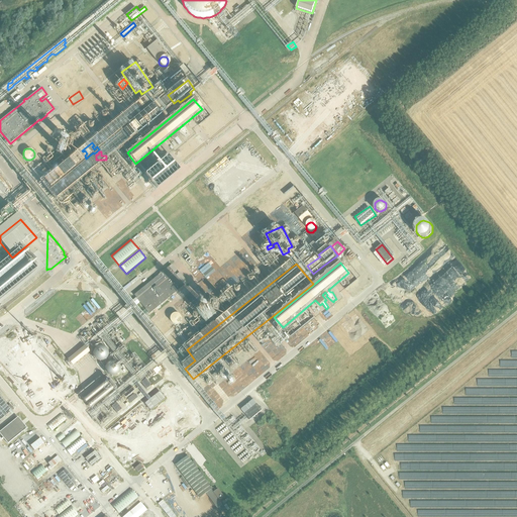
[(149,314),(157,308),(188,283),(180,273),(176,276),(174,273),(177,271),(172,265),(134,295),(149,314)]
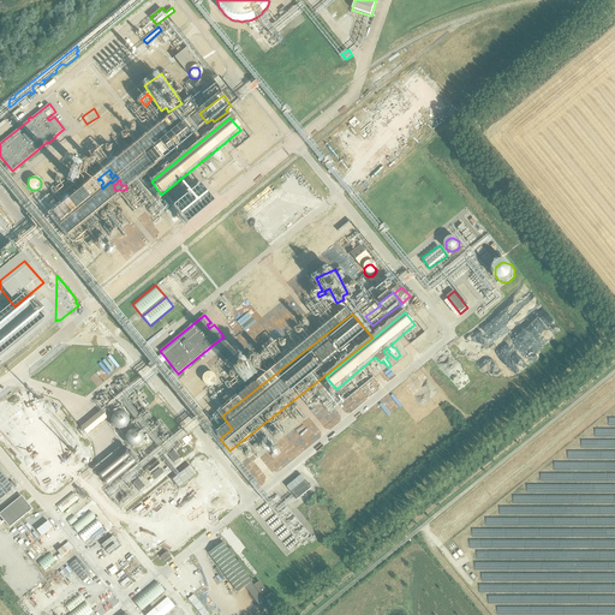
[(411,344),(405,347),(410,356),(417,351),(411,344)]
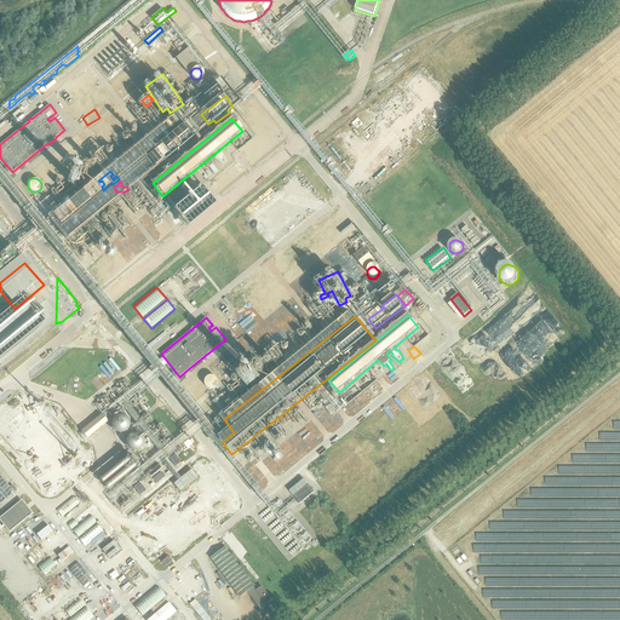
[(217,384),(217,383),(217,382),(216,380),(214,379),(212,377),(211,377),(208,377),(207,377),(205,378),(205,379),(204,380),(204,382),(204,383),(204,384),(204,385),(204,386),(205,388),(206,389),(207,390),(210,390),(212,390),(213,389),(214,388),(216,386),(217,384)]
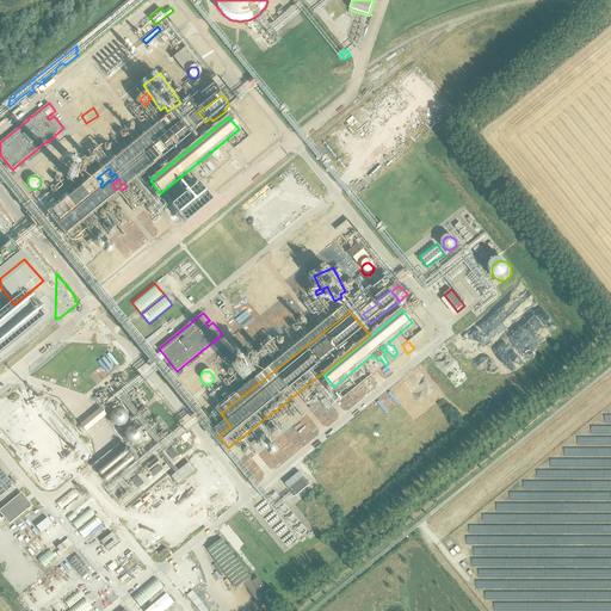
[(204,396),(198,402),(208,413),(214,407),(204,396)]
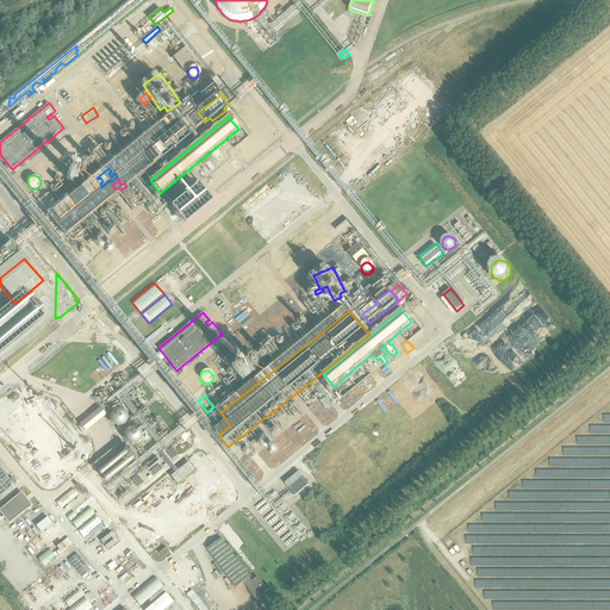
[(126,418),(126,416),(126,415),(125,412),(125,411),(124,410),(123,409),(120,408),(119,408),(117,406),(116,408),(113,408),(112,409),(111,410),(110,411),(109,412),(107,415),(107,416),(107,418),(109,419),(110,422),(111,423),(112,423),(113,424),(116,425),(117,425),(118,425),(120,424),(122,424),(124,423),(125,422),(125,419),(126,418)]
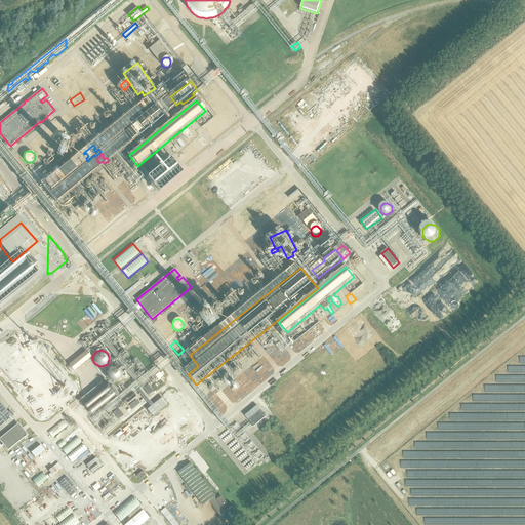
[(121,369),(120,368),(118,367),(116,367),(114,367),(113,367),(111,368),(109,369),(108,371),(107,373),(107,375),(107,377),(108,379),(109,380),(111,382),(112,382),(115,384),(117,384),(118,382),(119,382),(121,380),(122,379),(123,377),(123,375),(123,373),(122,371),(121,369)]
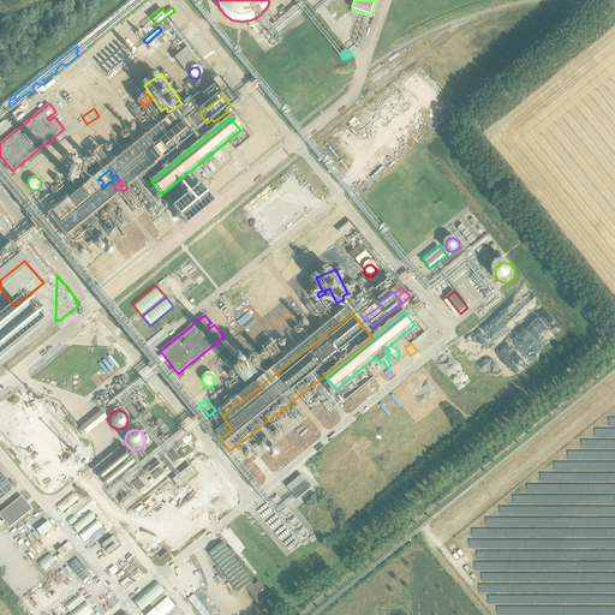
[(127,453),(100,472),(108,485),(139,463),(130,449),(126,452),(127,453)]
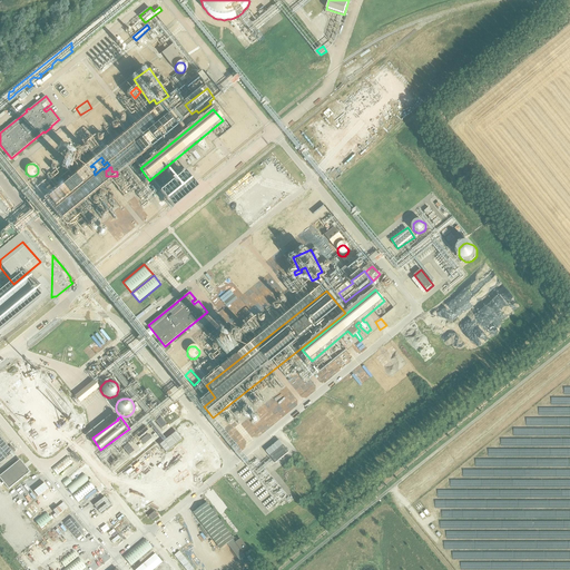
[(163,428),(167,424),(163,418),(158,421),(163,428)]
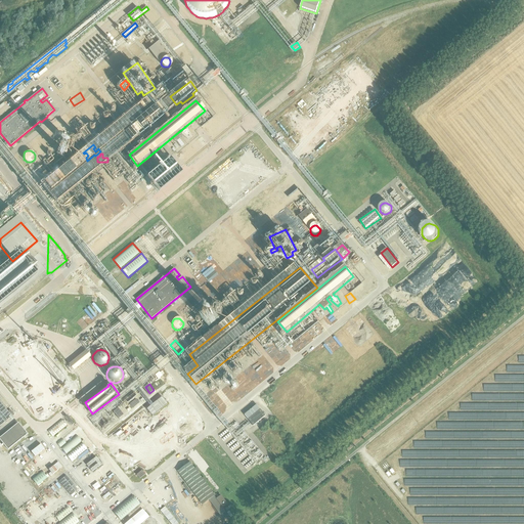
[(162,396),(146,408),(153,417),(168,404),(162,396)]
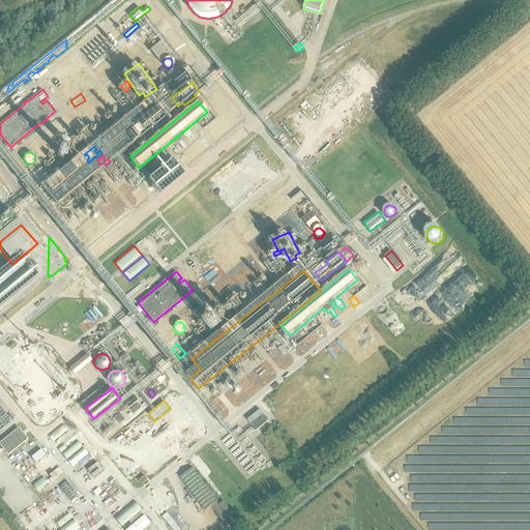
[(143,407),(139,402),(130,408),(135,413),(143,407)]
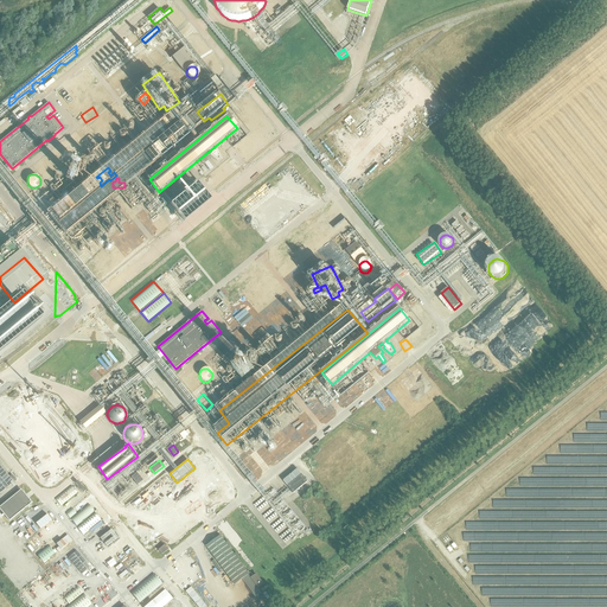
[(0,466),(0,493),(13,483),(0,466)]
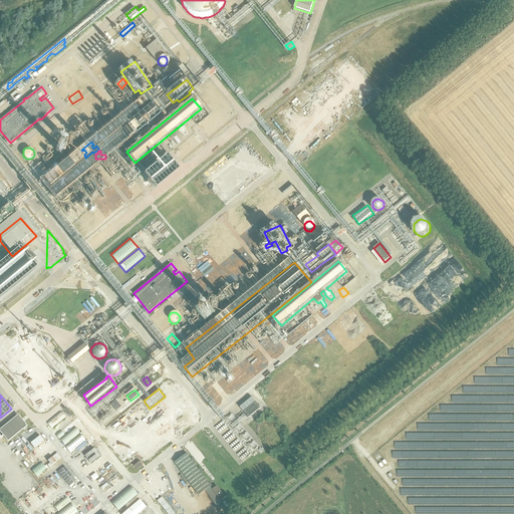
[(252,398),(240,408),(249,418),(250,417),(251,418),(252,417),(254,415),(254,414),(261,408),(260,408),(261,407),(260,405),(258,404),(252,398)]
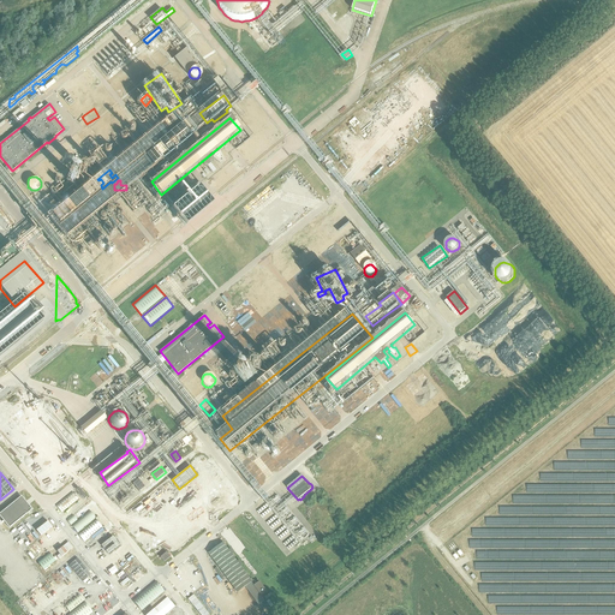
[(142,478),(135,482),(139,490),(145,488),(142,478)]
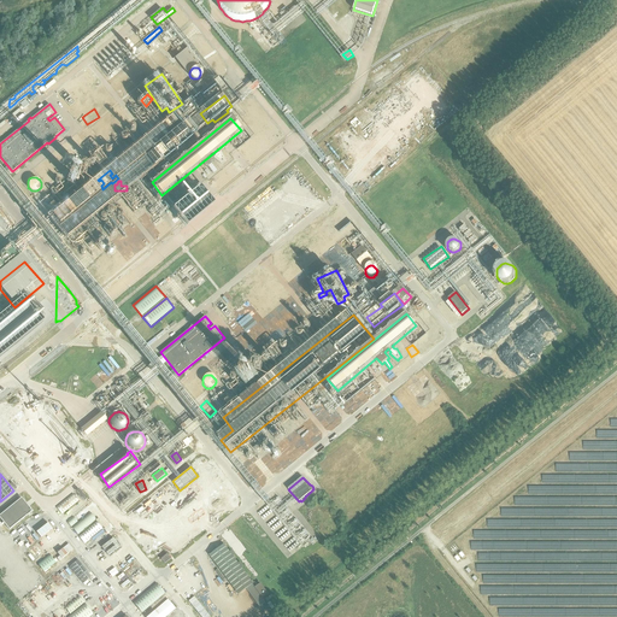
[(63,515),(78,500),(74,494),(57,507),(63,515)]
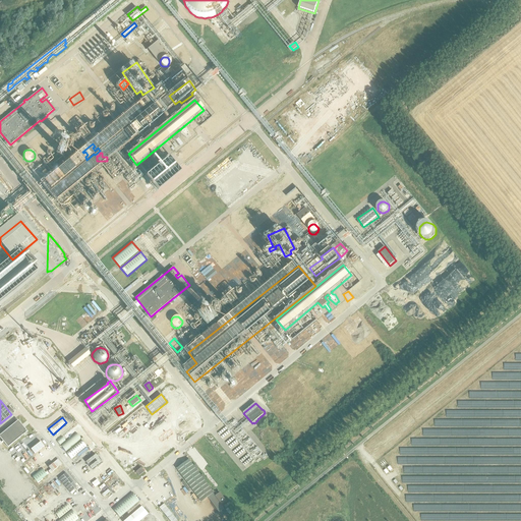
[(18,421),(0,436),(0,437),(8,448),(27,432),(18,421)]
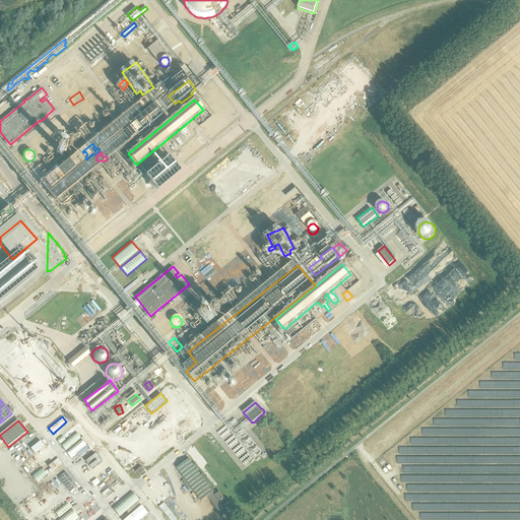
[(76,432),(62,444),(66,450),(81,438),(76,432)]
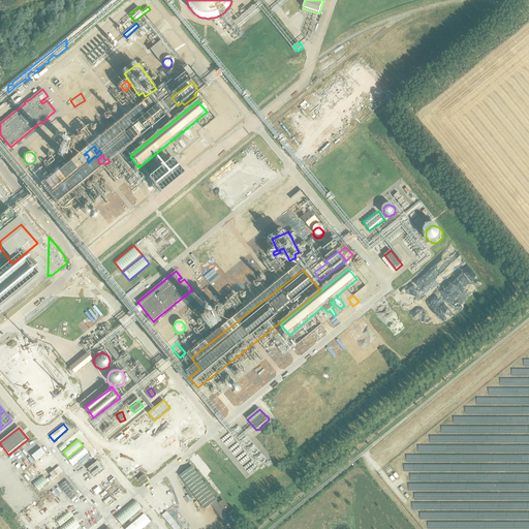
[(63,443),(58,447),(62,452),(67,447),(63,443)]
